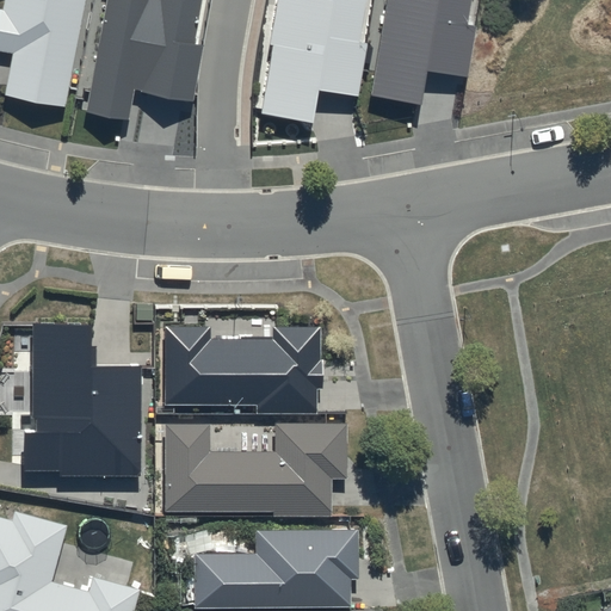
[(5,94),(66,105),(85,0),(5,0),(5,8),(0,7),(0,51),(12,55),(5,94)]
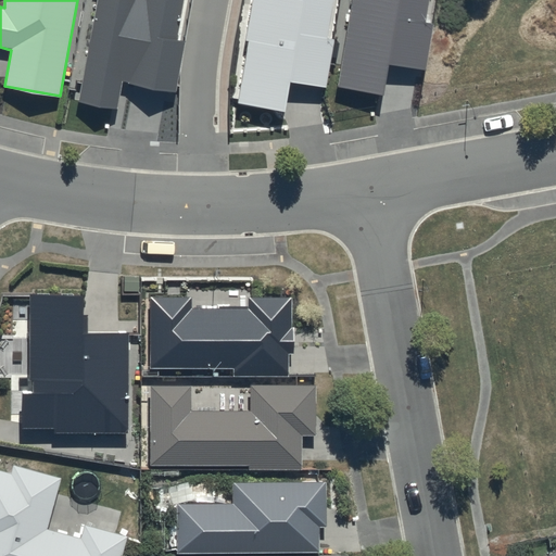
[(182,0),(98,0),(80,103),(117,109),(123,79),(175,89),(184,41),(176,40),(182,0)]
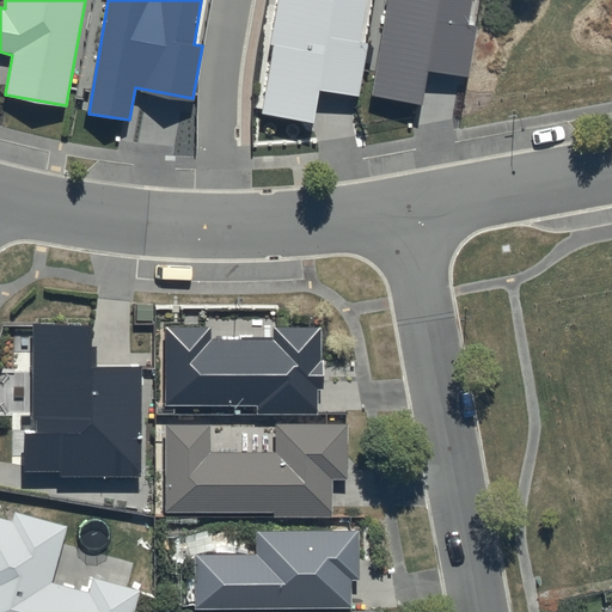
[(367,0),(280,0),(263,114),(314,121),(319,91),(360,97),(368,44),(361,44),(367,0)]
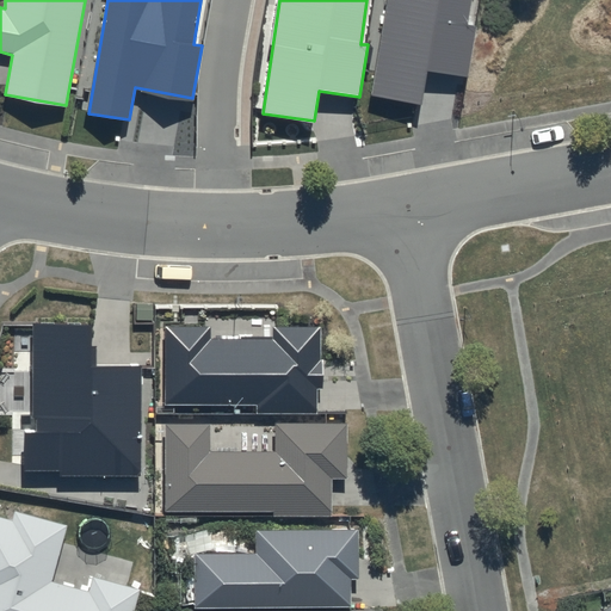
[(470,0),(387,0),(370,94),(421,104),(427,71),(464,76),(474,26),(466,25),(470,0)]
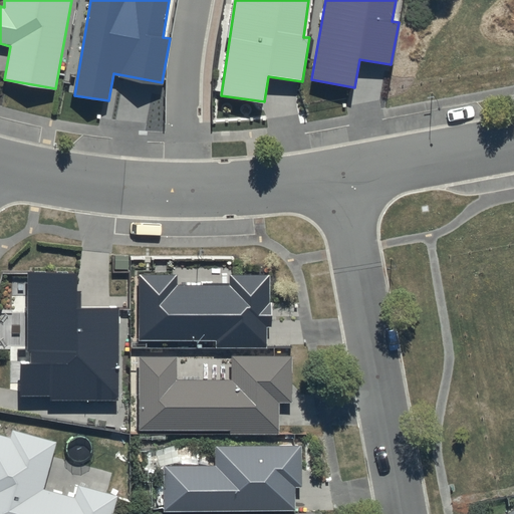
[(78,271),(26,271),(26,350),(29,350),(29,361),(20,361),(20,396),(49,396),(49,402),(119,402),(119,306),(78,307),(78,271)]
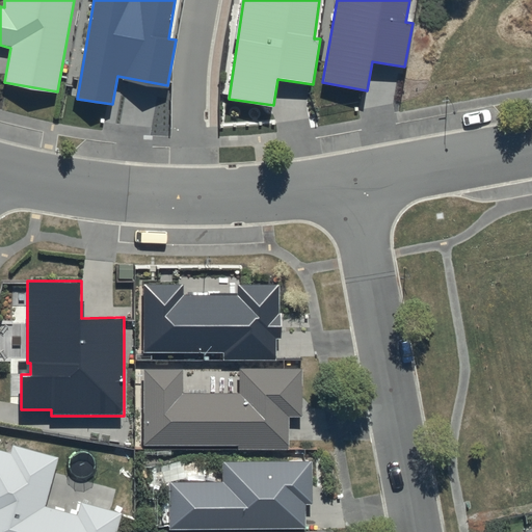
[(142,284),(141,350),(221,352),(221,360),(273,360),(273,338),(278,338),(278,313),(276,313),(276,284),(208,283),(208,295),(182,294),(182,284),(142,284)]
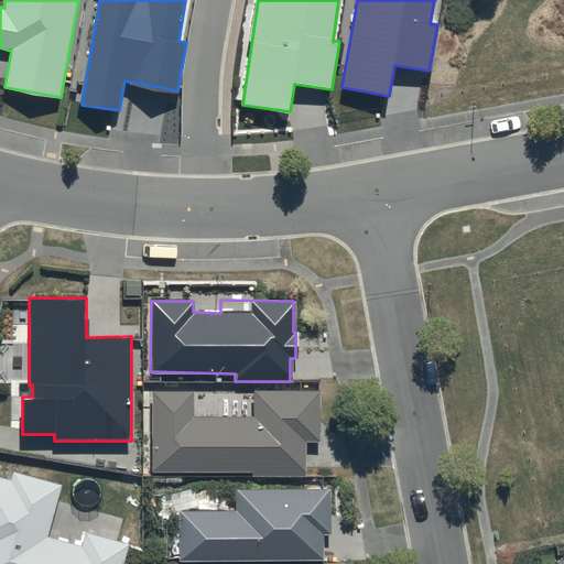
[(150,389),(149,469),(250,470),(250,476),(269,476),(269,481),(283,481),(283,476),(303,476),(304,442),(317,442),(318,390),(252,389),(251,416),(192,415),(192,390),(150,389)]
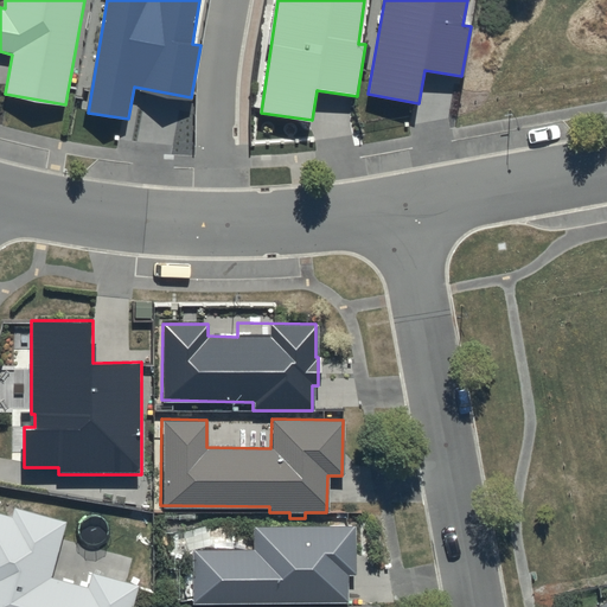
[(68,522),(13,506),(11,517),(0,513),(0,606),(133,606),(140,586),(93,573),(88,588),(52,579),(68,522)]
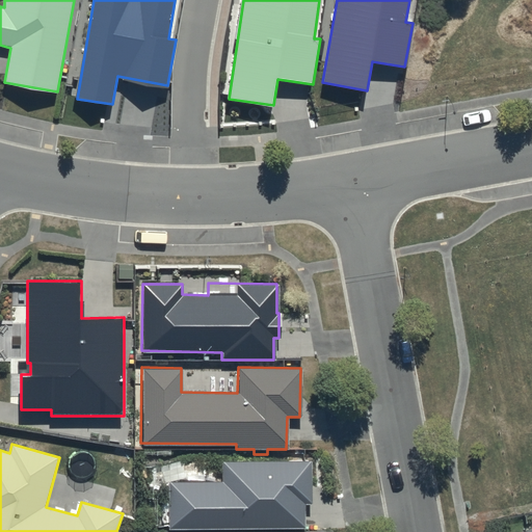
[(166,481),(166,527),(303,527),(303,503),(310,503),(310,461),(221,461),(221,481),(166,481)]
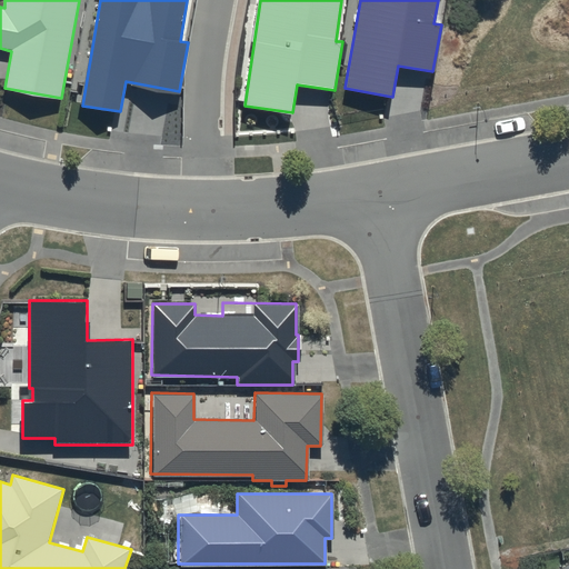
All buildings are outlined.
